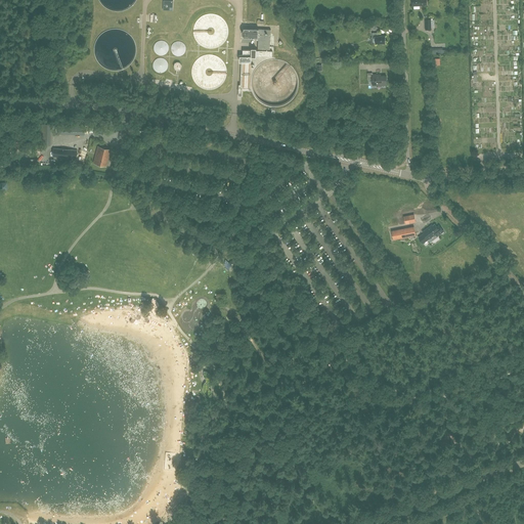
[(173,10),(173,1),(164,0),(163,10),(173,10)]
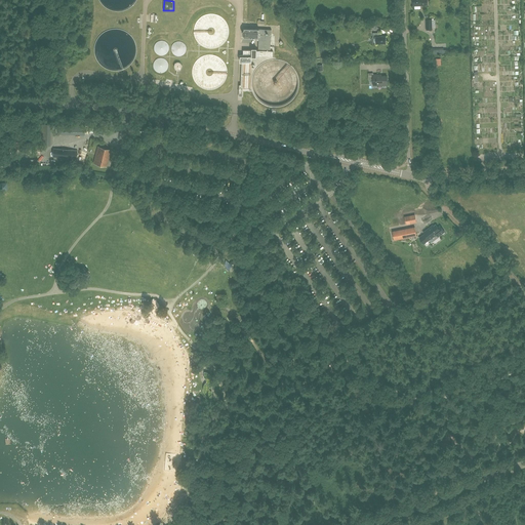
[(428,23),(427,23),(427,30),(430,29),(432,29),(432,28),(434,28),(435,28),(435,21),(434,21),(434,18),(432,18),(432,19),(430,19),(428,19),(428,23)]
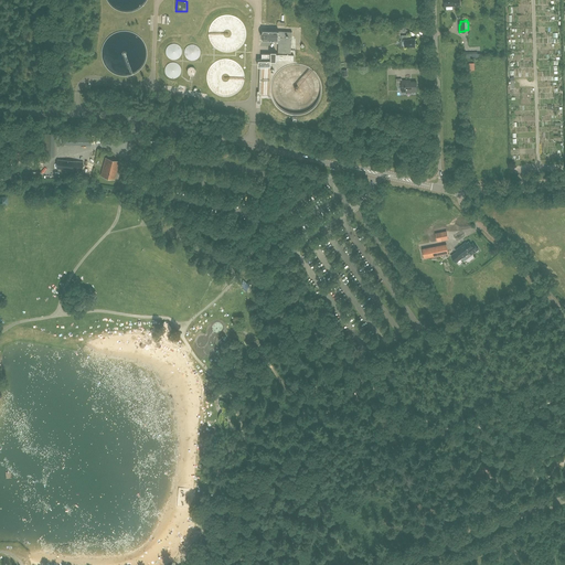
[(292,32),(263,31),(263,41),(278,41),(278,54),(262,54),(262,59),(258,59),(258,66),(262,67),(260,95),(257,95),(257,104),(260,104),(260,97),(268,98),(269,95),(268,95),(269,67),(270,67),(272,62),(276,62),(294,62),(294,55),(291,55),(292,32)]
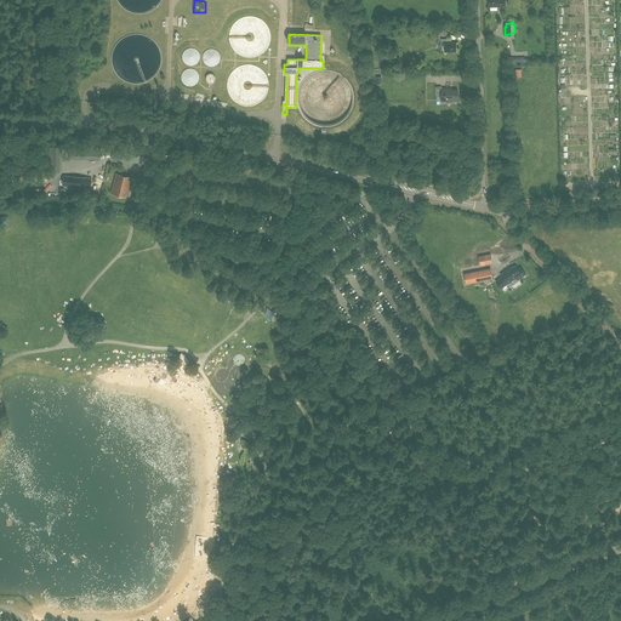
[(444,51),(456,51),(456,43),(448,43),(448,39),(440,39),(440,44),(444,44),(444,51)]
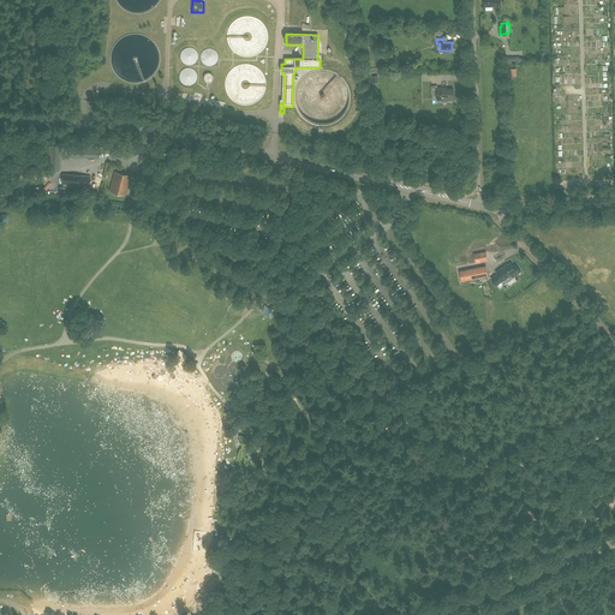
[(442,101),(454,100),(453,89),(446,89),(446,87),(437,88),(437,99),(442,99),(442,101)]
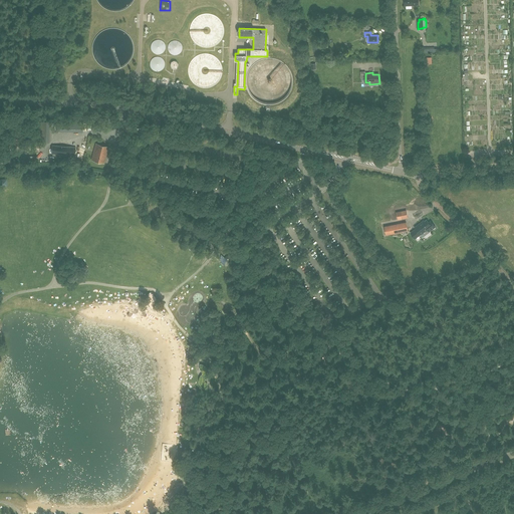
[(477,105),(477,114),(485,114),(484,109),(488,109),(487,104),(477,105)]
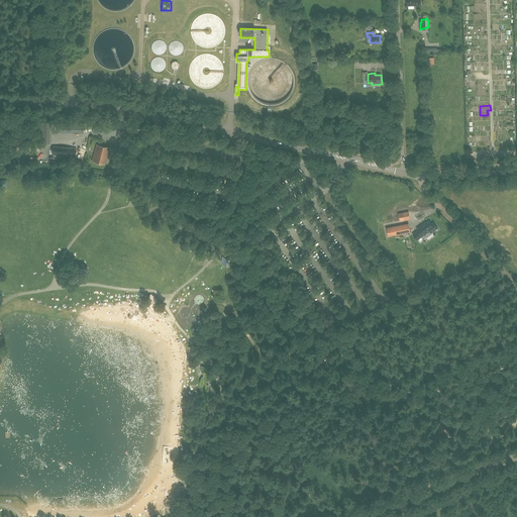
[(103,132),(104,125),(94,124),(93,131),(103,132)]
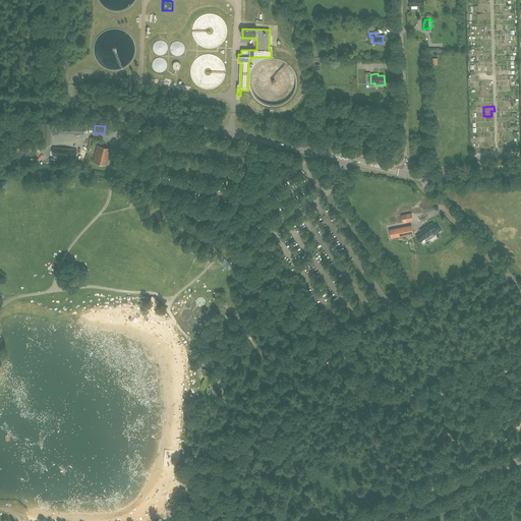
[(106,166),(110,149),(97,146),(93,162),(106,166)]
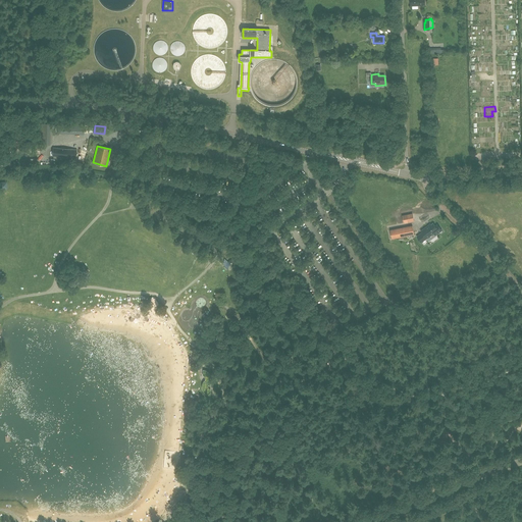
[(52,156),(76,158),(76,150),(53,148),(52,156)]
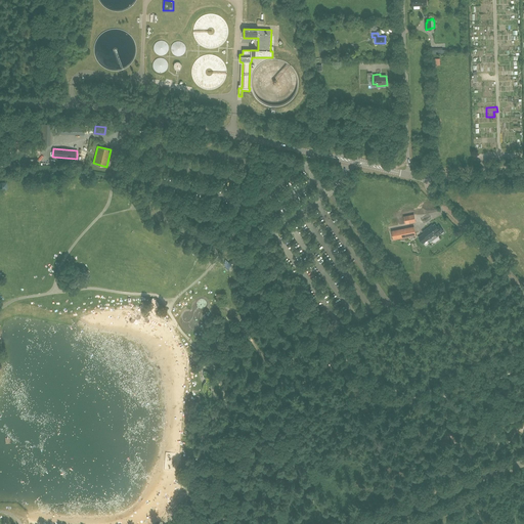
[(415,215),(404,217),(405,223),(416,222),(415,215)]
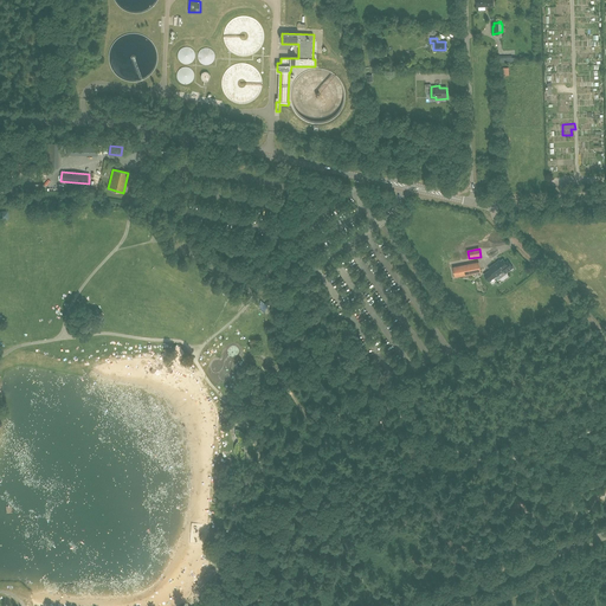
[(508,260),(505,263),(503,259),(498,263),(497,262),(489,268),(490,270),(484,275),(489,281),(504,270),(507,272),(513,268),(508,260)]
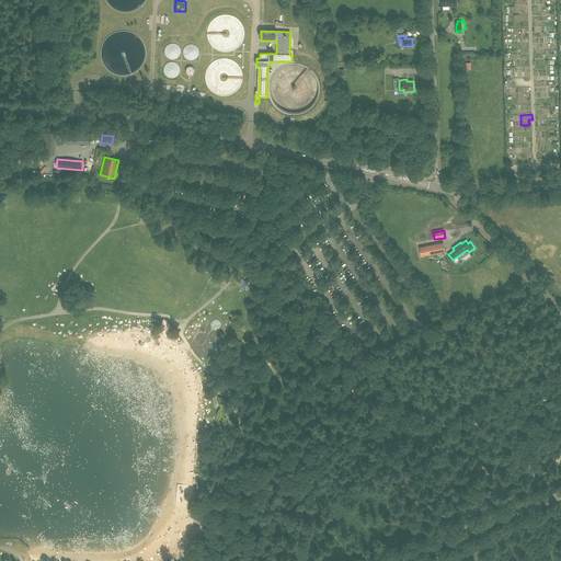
[(444,242),(420,248),(421,256),(436,253),(445,252),(444,242)]
